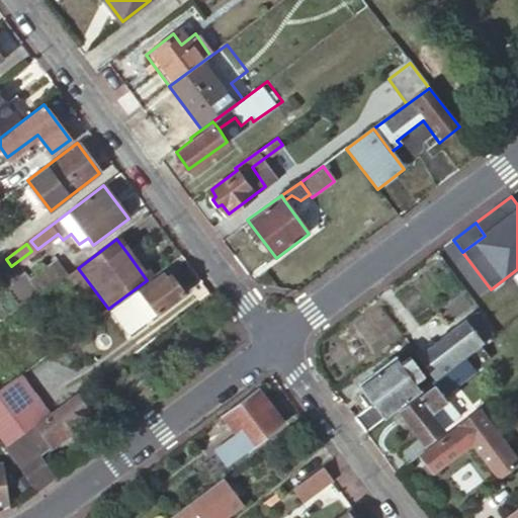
[(147,280),(152,276),(132,248),(126,252),(147,280)]
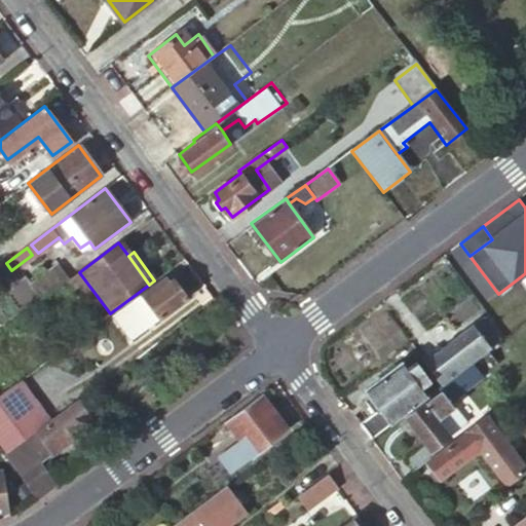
[(35,282),(46,297),(70,279),(58,264),(35,282)]
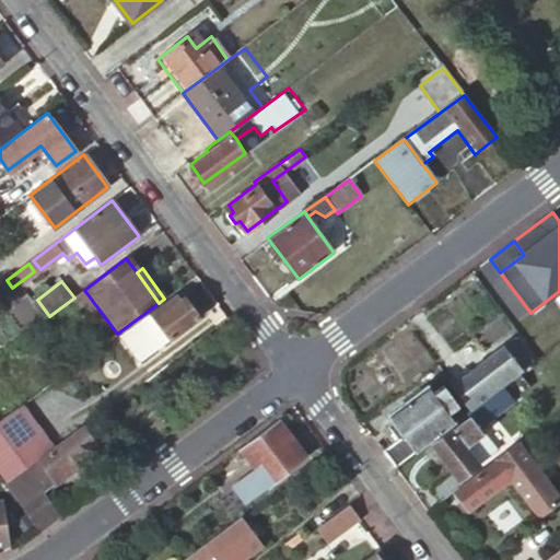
[(514,293),(504,281),(498,287),(506,299),(514,293)]
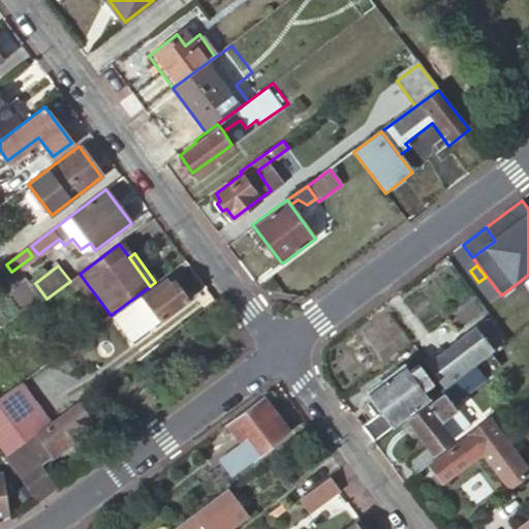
[(131,341),(186,299),(173,281),(168,283),(166,280),(114,318),(131,341)]
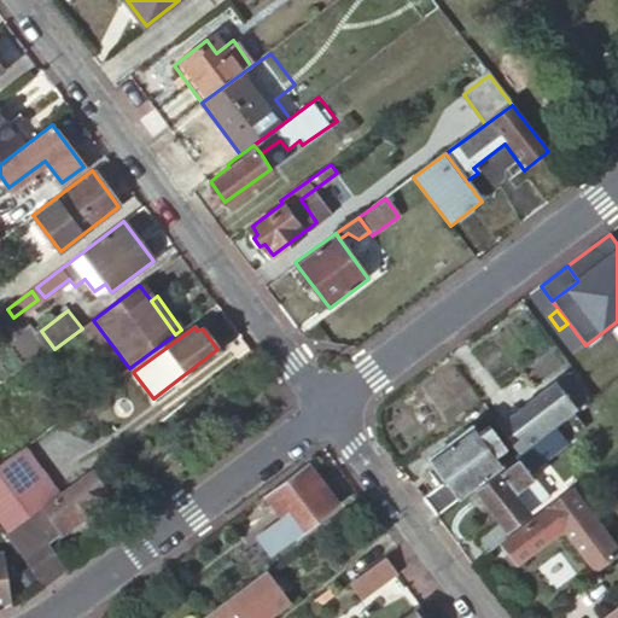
[(577,412),(587,404),(566,378),(531,403),(530,401),(520,409),(522,412),(500,429),(520,455),(577,412)]
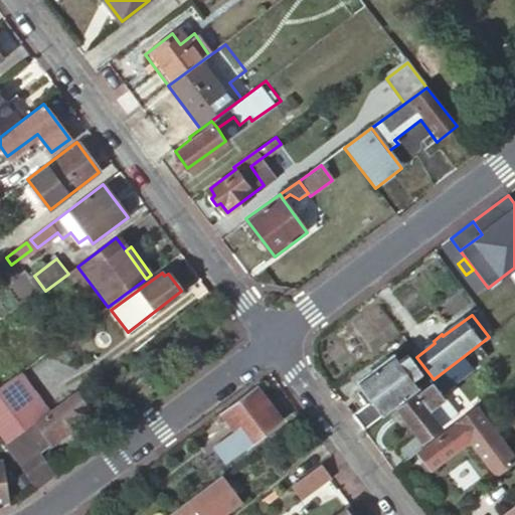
[(434,379),(426,385),(430,388),(399,411),(419,437),(420,439),(450,416),(438,400),(447,394),(442,388),(488,353),(481,343),(434,379)]
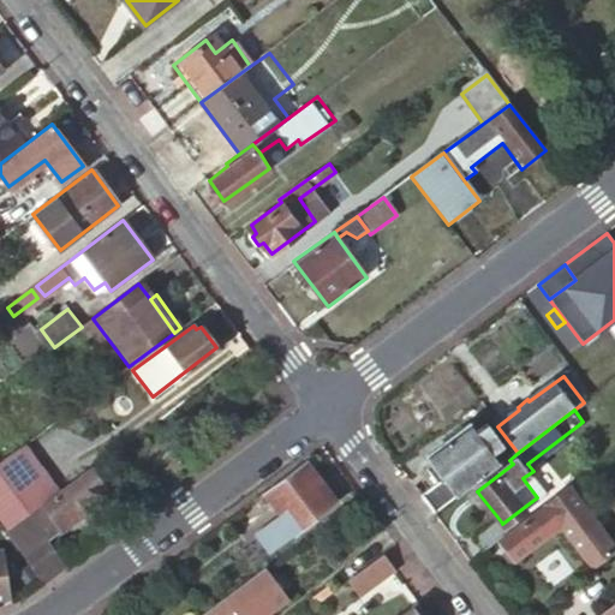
[(446,481),(422,497),(436,517),(497,469),(487,453),(500,442),(490,430),(477,441),(467,428),(429,458),(446,481)]
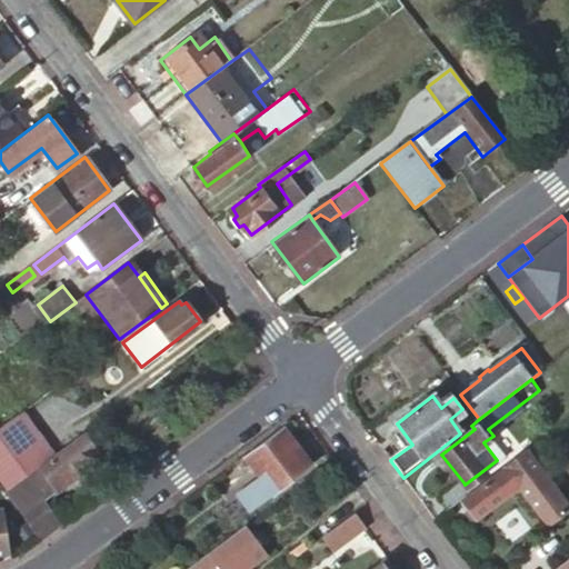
[(0,429),(0,482),(5,489),(53,452),(25,411),(0,429)]
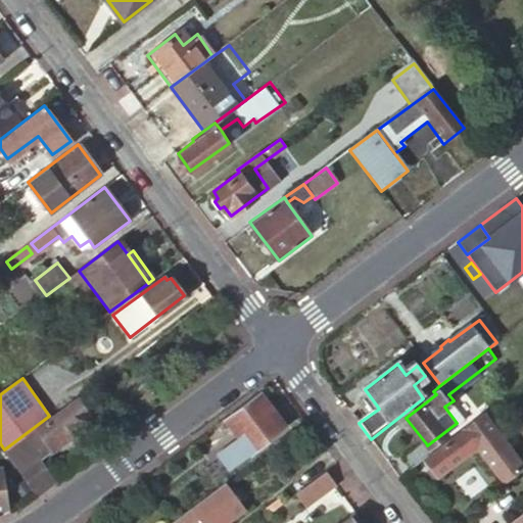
[(249,455),(285,427),(277,415),(282,411),(276,402),(271,407),(260,393),(225,421),(237,438),(248,454),(249,455)]
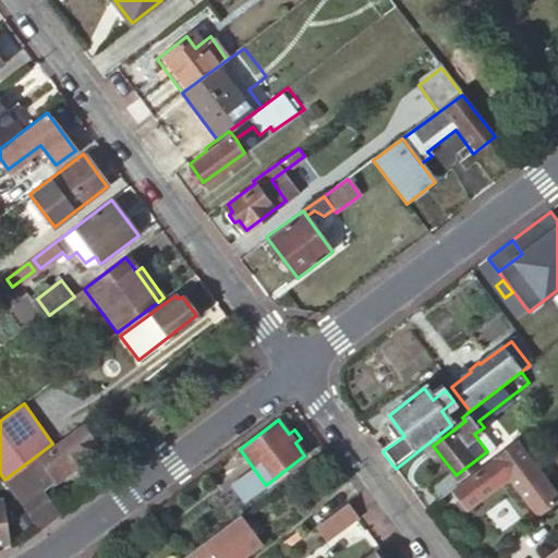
[(8,484),(40,528),(58,514),(41,493),(99,448),(83,426),(59,445),(61,447),(8,484)]
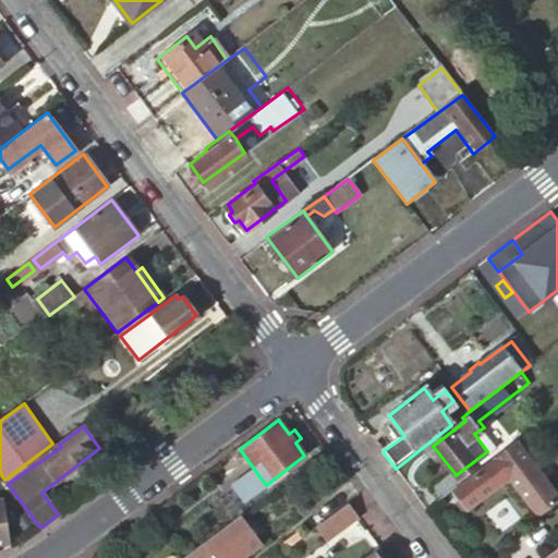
[(557,500),(557,499),(516,446),(463,485),(453,493),(469,512),(510,482),(537,517),(557,500)]
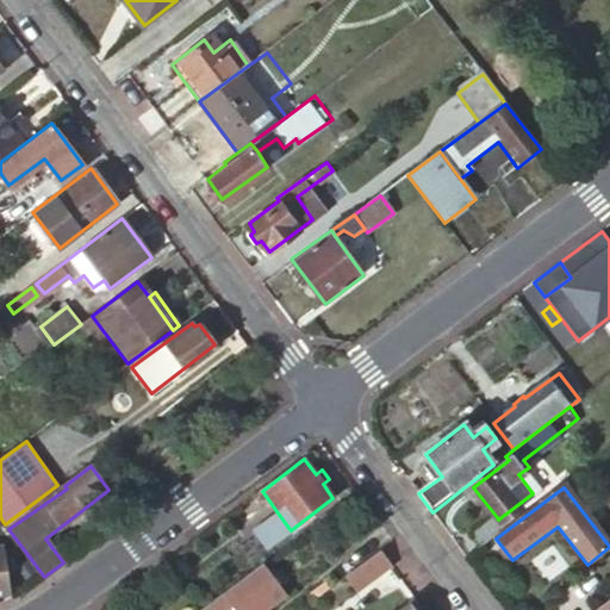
[(539,502),(533,493),(498,520),(504,527),(539,502)]
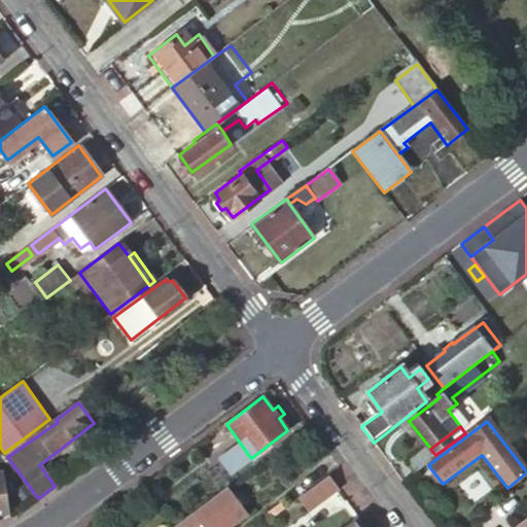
[(250,457),(239,442),(219,457),(231,471),(250,457)]
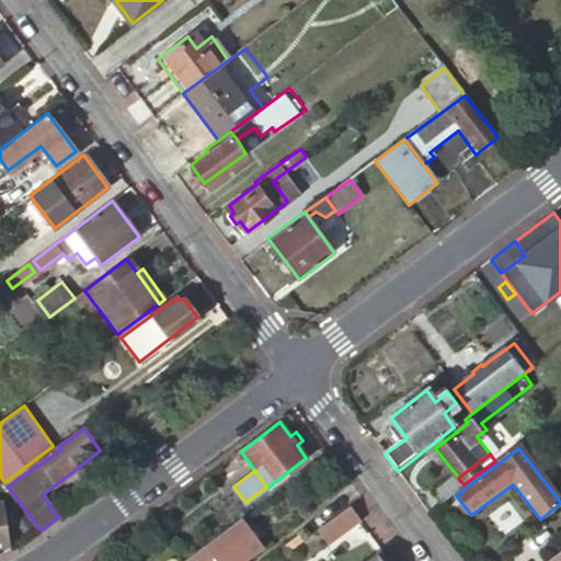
[(457,476),(434,493),(443,505),(456,495),(466,488),(464,484),(458,478),(457,476)]
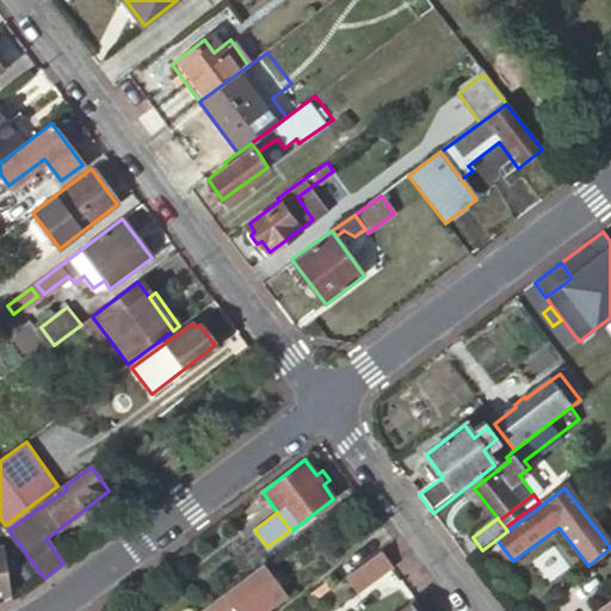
[(380,551),(345,578),(355,592),(390,566),(380,551)]
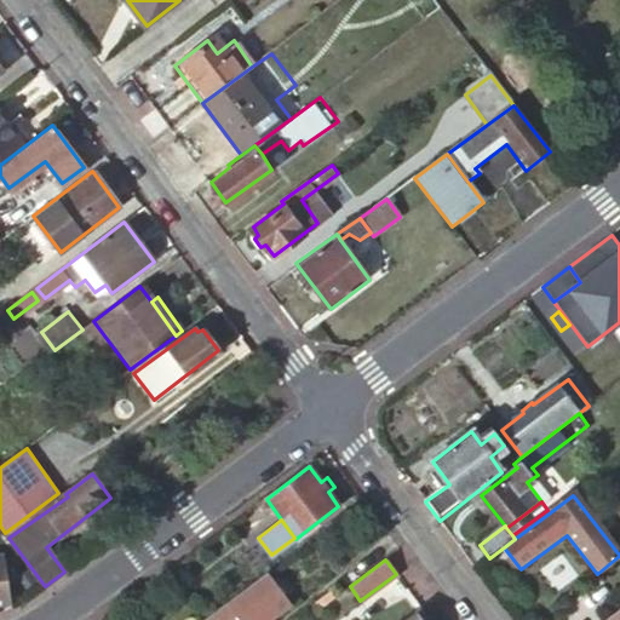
[(0,614),(27,610),(19,564),(0,566),(0,614)]
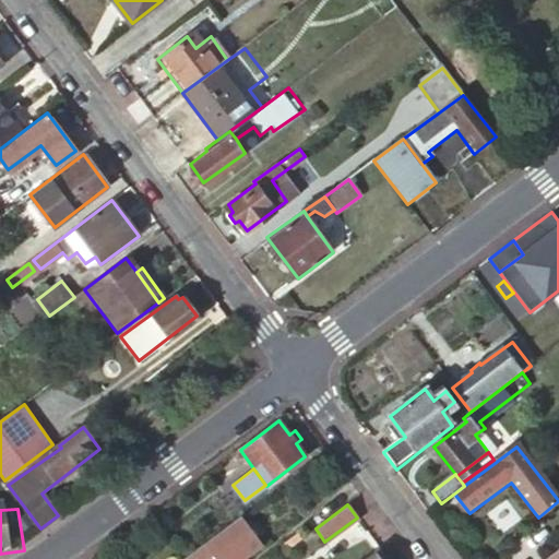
[(262,545),(240,516),(205,543),(182,558),(244,558),(262,545)]
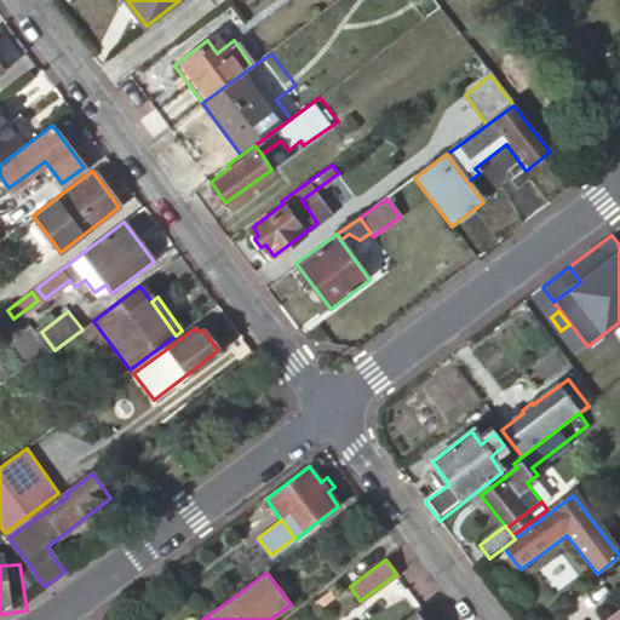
[(431,619),(422,608),(405,619),(431,619)]
